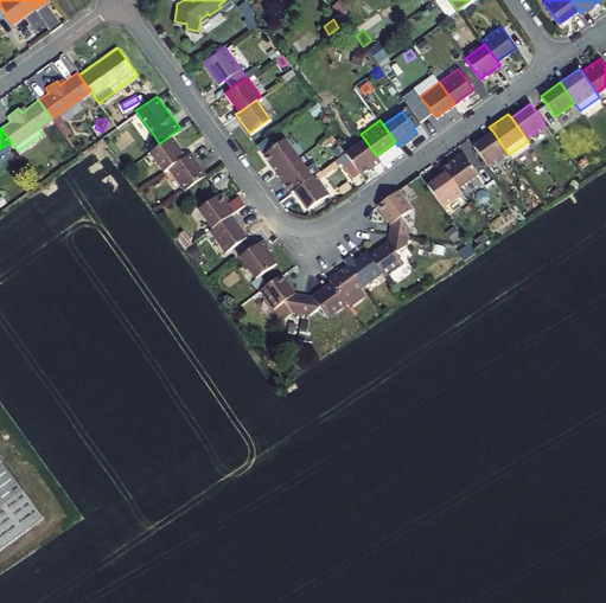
[(492,130),(472,145),(482,158),(488,165),(506,152),(492,130)]
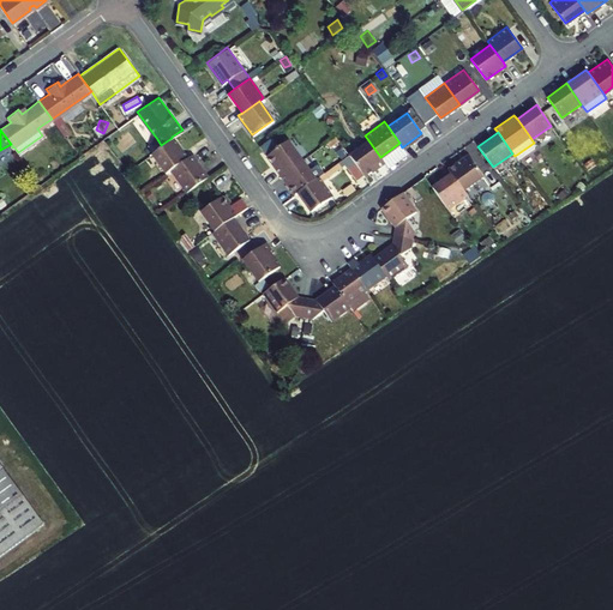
[(329,145),(337,139),(335,134),(325,142),(329,145)]
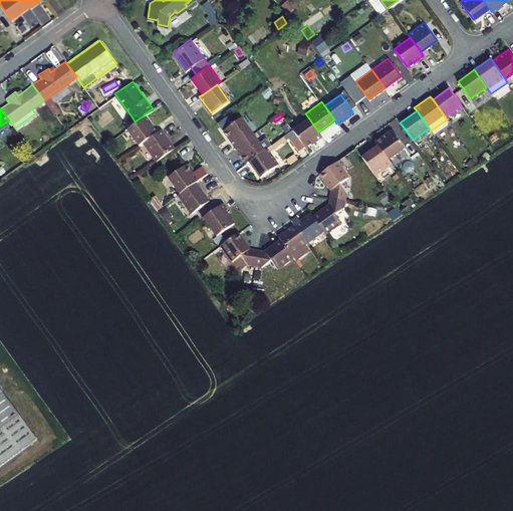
[(234,146),(251,133),(240,116),(232,121),(227,113),(217,121),(234,146)]
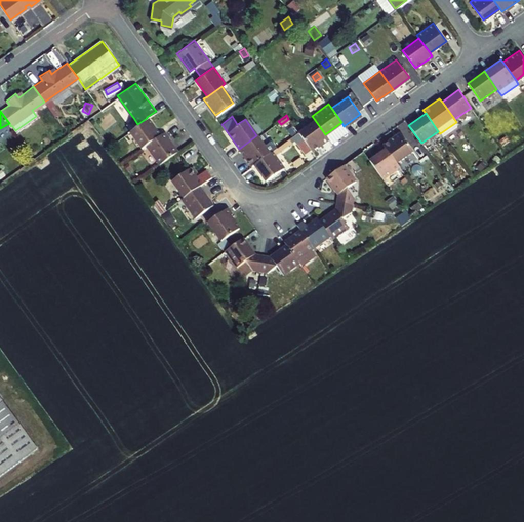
[(145,144),(159,134),(147,118),(137,124),(130,129),(129,130),(140,147),(145,144)]
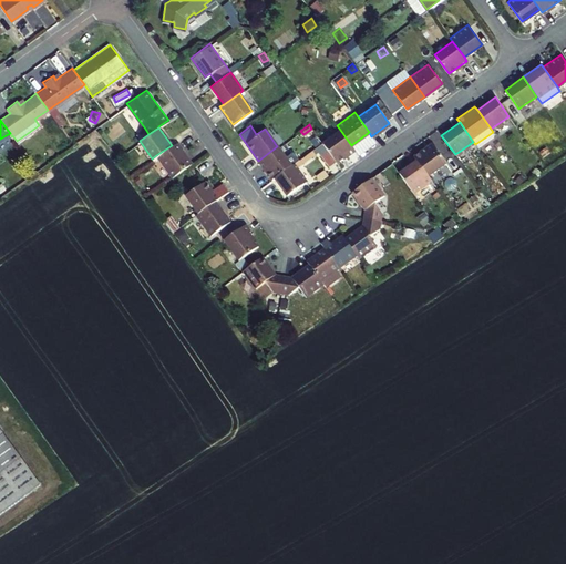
[(148,134),(145,129),(137,135),(141,140),(148,134)]
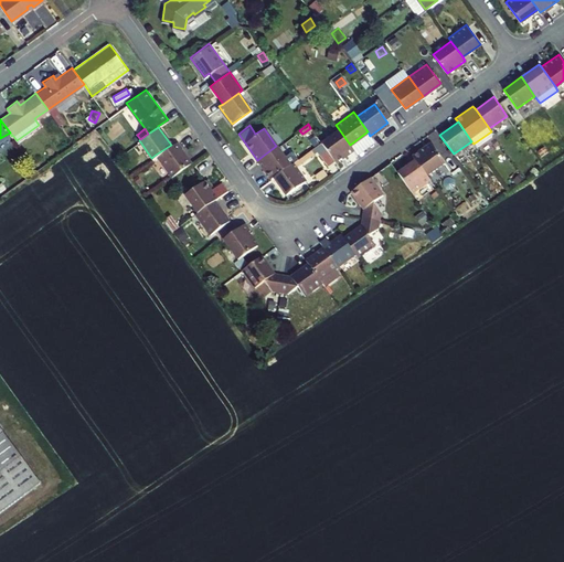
[(350,145),(339,129),(321,141),(326,147),(334,160),(334,161),(352,148),(350,145)]
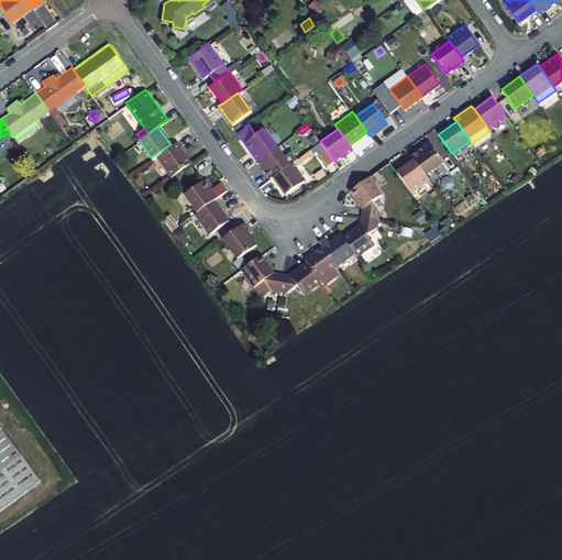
[(175,141),(171,144),(155,154),(168,173),(171,175),(189,161),(175,141)]
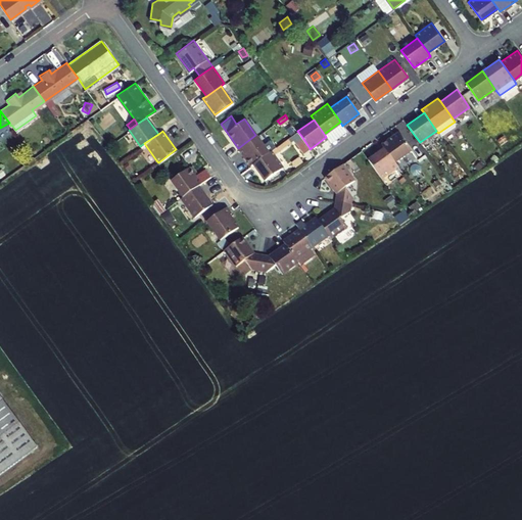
[(381,143),(384,146),(394,161),(411,149),(397,131),(381,143)]
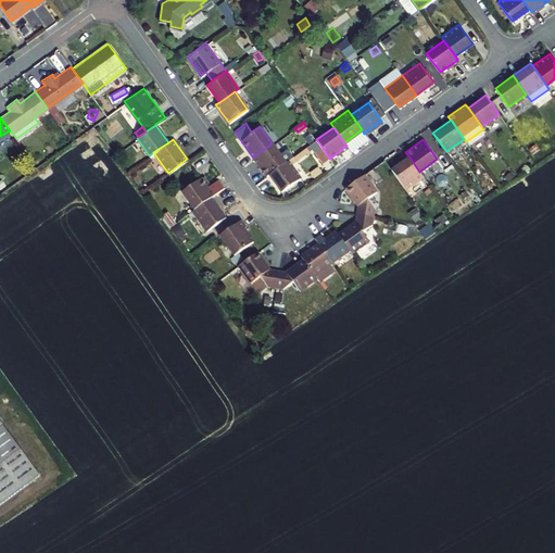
[(285,161),(272,143),(253,158),(266,175),(267,173),(285,161)]
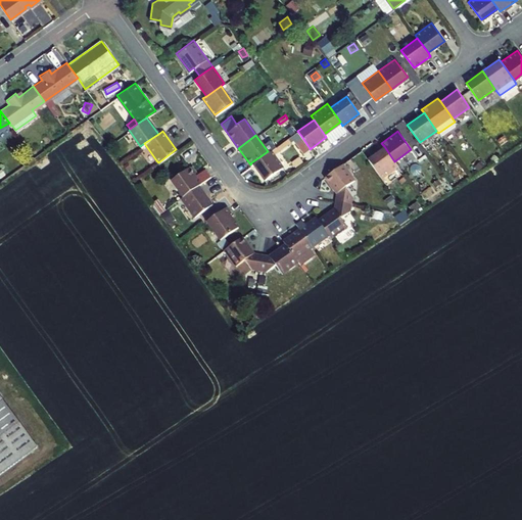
[(302,152),(310,148),(301,136),(294,141),(302,152)]
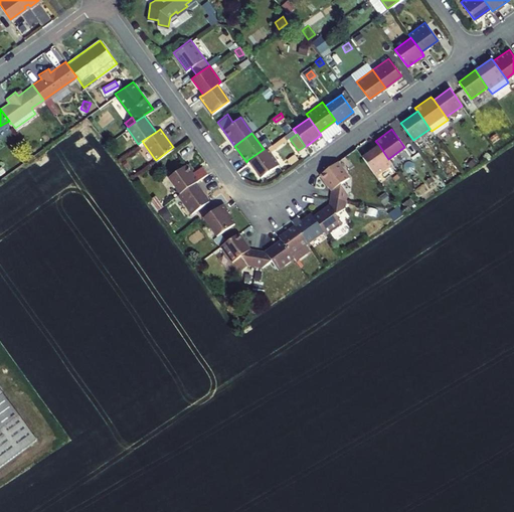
[(283,141),(280,137),(266,148),(269,151),(283,141)]
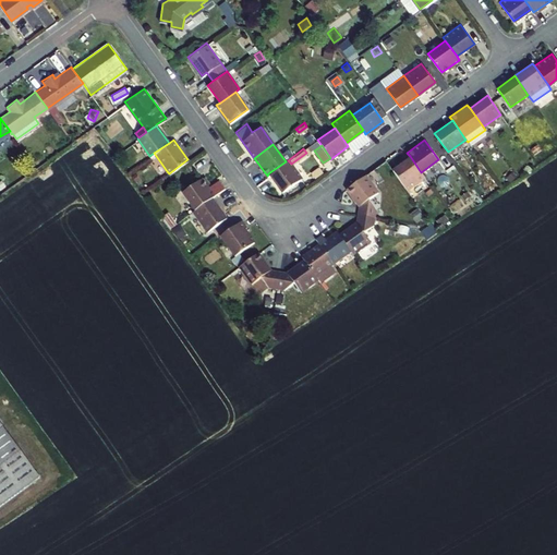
[(421,172),(410,156),(392,169),(406,188),(423,176),(421,172)]
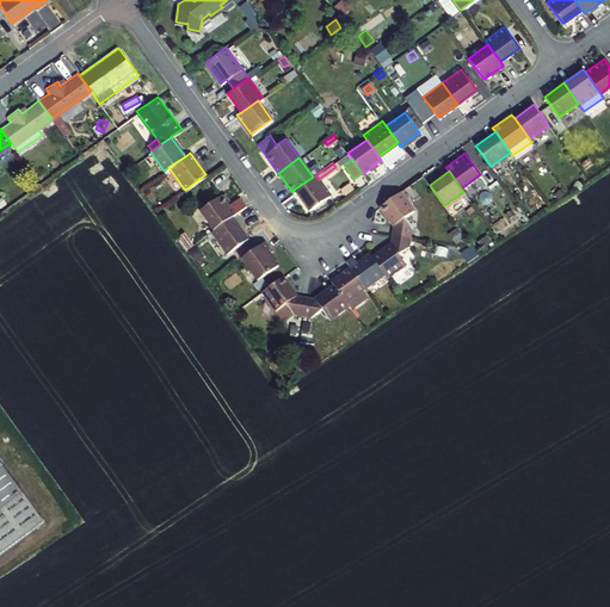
[(313,177),(294,190),(308,210),(330,194),(319,179),(315,175),(313,177)]
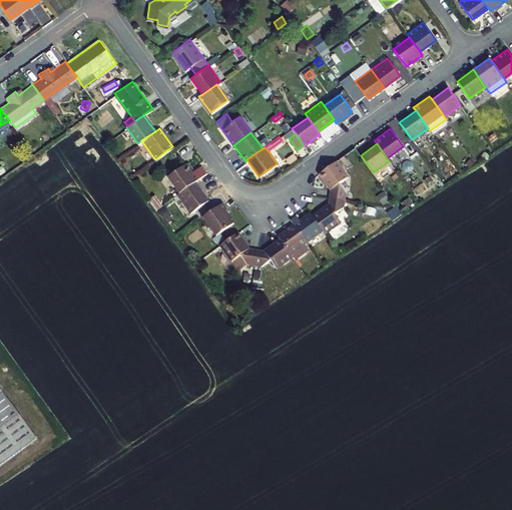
[(296,156),(293,152),(286,157),(289,161),(296,156)]
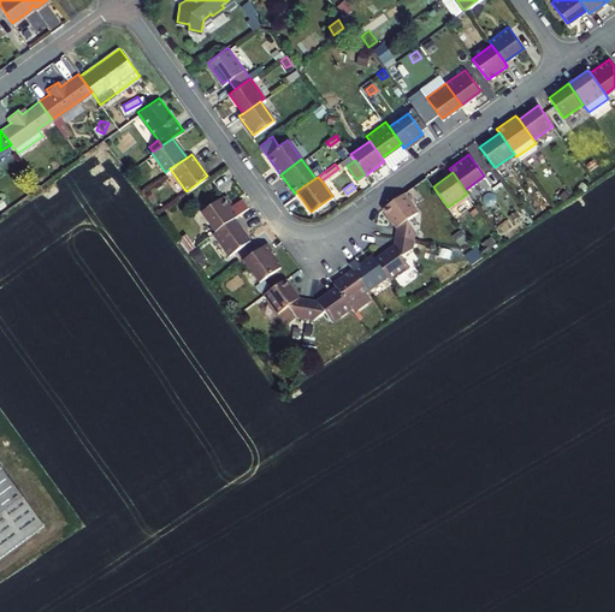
[(565,197),(569,192),(565,186),(560,191),(565,197)]
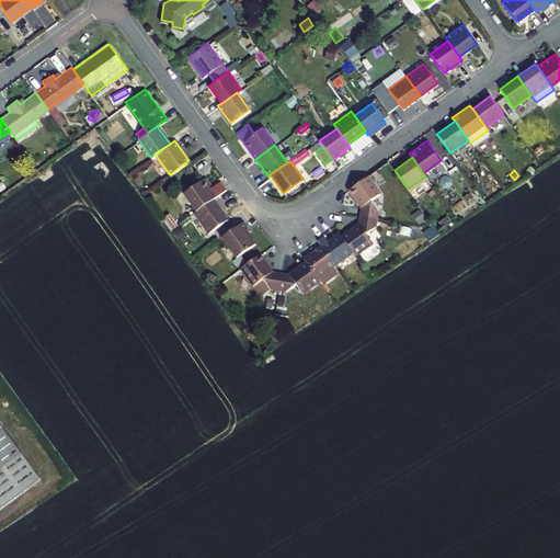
[(361,206),(358,214),(377,217),(378,208),(370,198),(379,192),(367,174),(347,189),(361,206)]
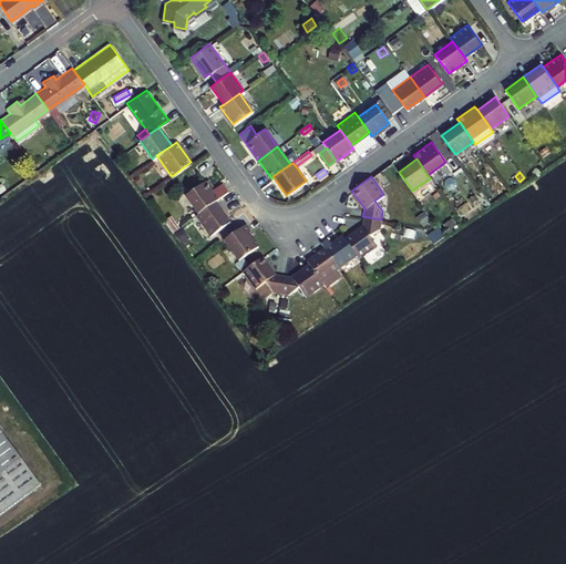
[(215,200),(227,190),(222,182),(208,191),(204,194),(197,185),(185,194),(197,212),(215,200)]
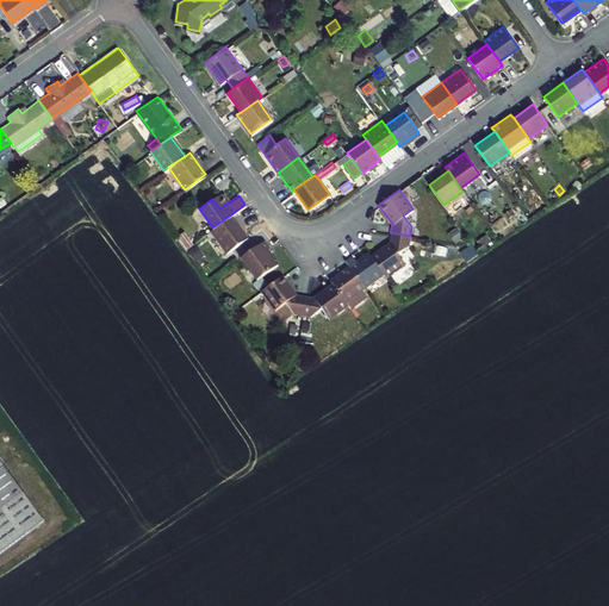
[(219,208),(224,205),(217,195),(212,199),(219,208)]
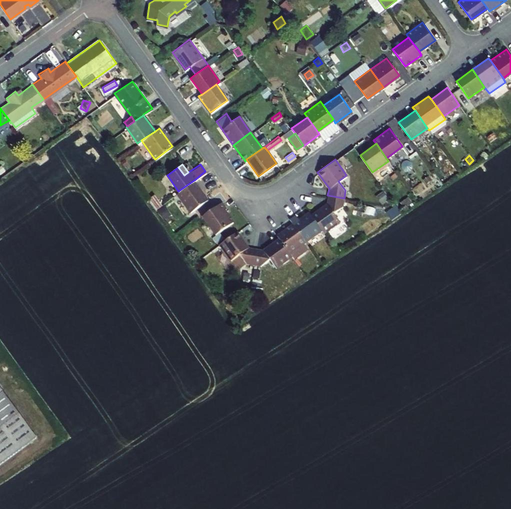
[(207,198),(194,180),(178,191),(176,192),(189,211),(207,198)]
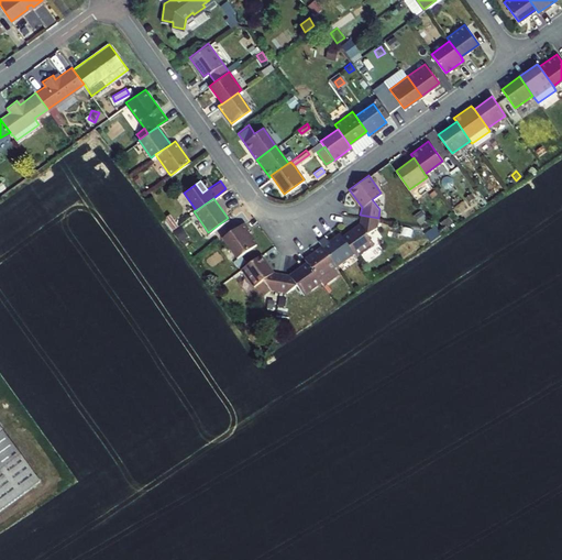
[(171,229),(176,224),(168,213),(162,218),(171,229)]
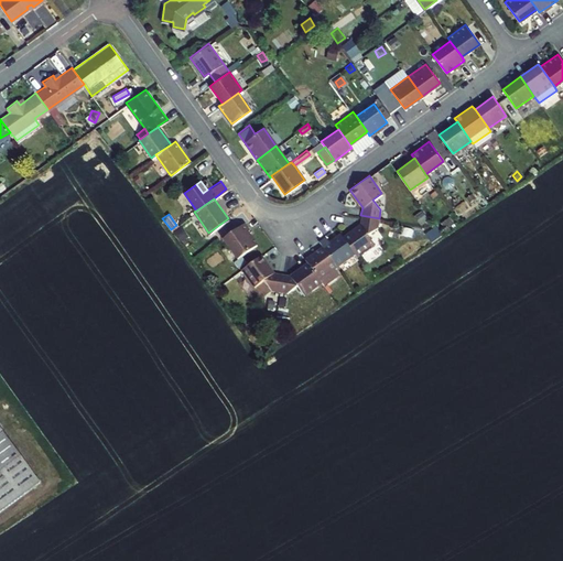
[(379,218),(360,215),(359,223),(342,236),(354,251),(356,255),(374,243),(367,234),(377,226),(379,218)]
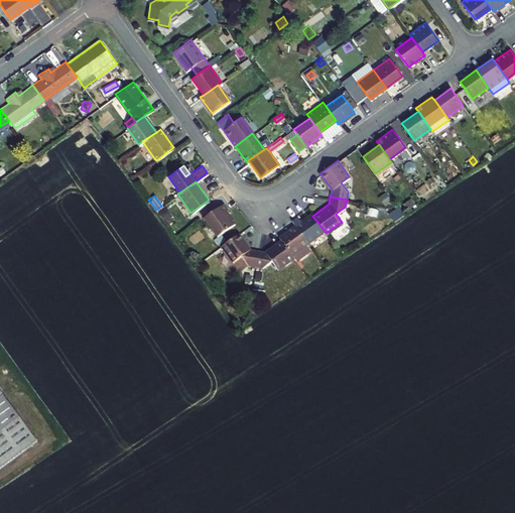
[(413,202),(410,198),(403,203),(406,207),(413,202)]
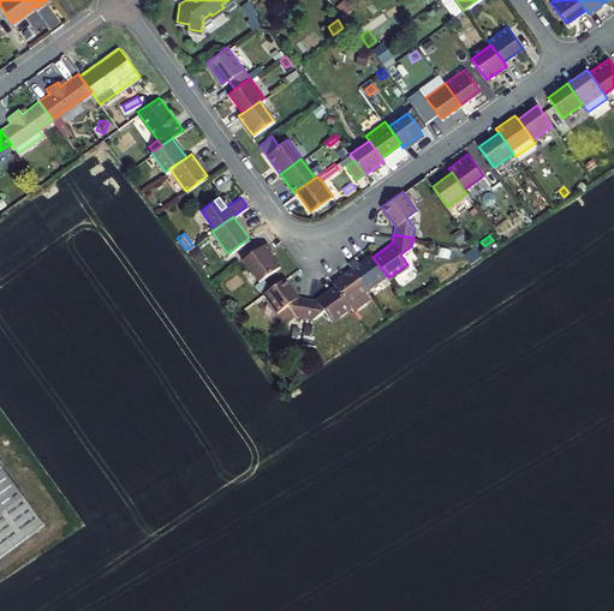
[(270,249),(266,241),(242,258),(258,280),(262,277),(279,265),(268,250),(270,249)]
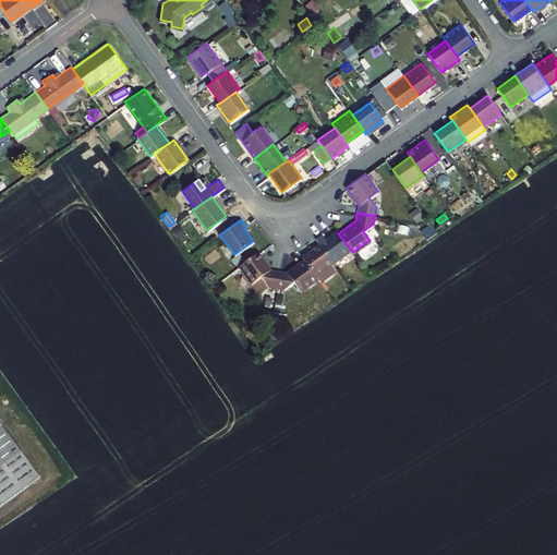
[(185,232),(178,222),(170,228),(178,238),(185,232)]
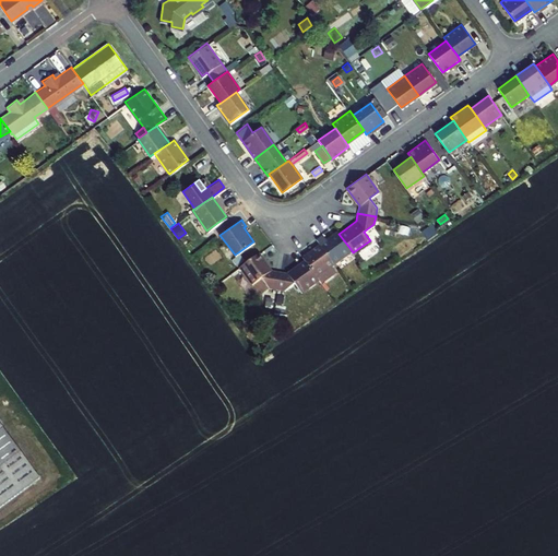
[(428,237),(437,231),(432,224),(424,231),(428,237)]
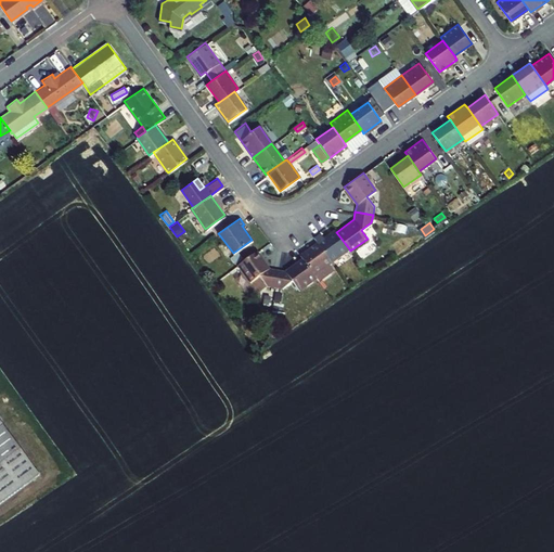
[(348,247),(336,232),(334,229),(323,236),(320,231),(313,236),(317,241),(331,260),(348,247)]
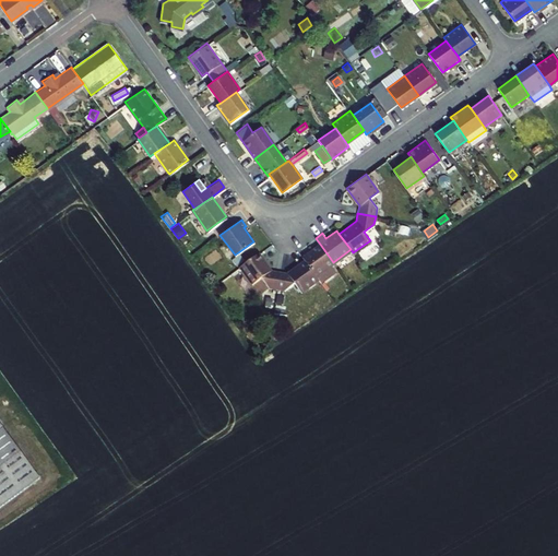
[(331,263),(333,262),(319,243),(301,256),(304,259),(318,278),(320,281),(335,270),(331,263)]
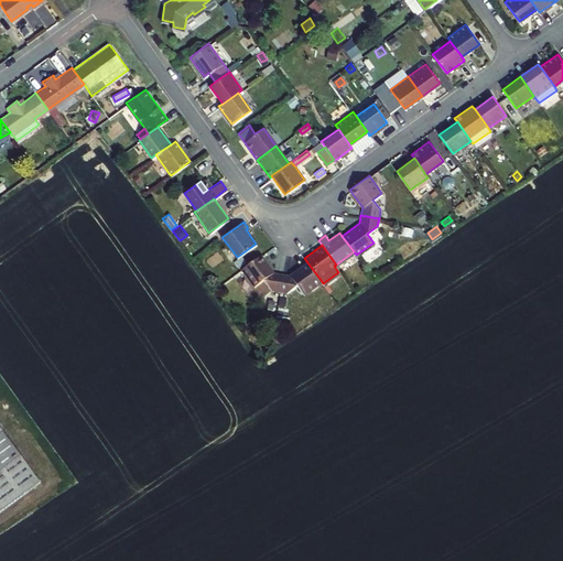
[(278,290),(281,272),(273,271),(260,254),(241,268),(253,286),(262,279),(270,289),(278,290)]
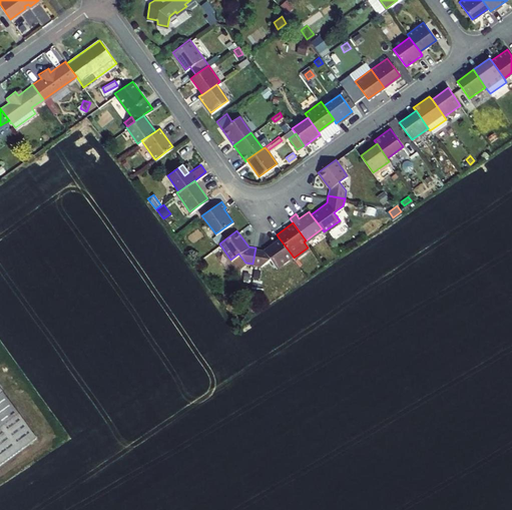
[(218,231),(215,233),(219,239),(223,237),(218,231)]
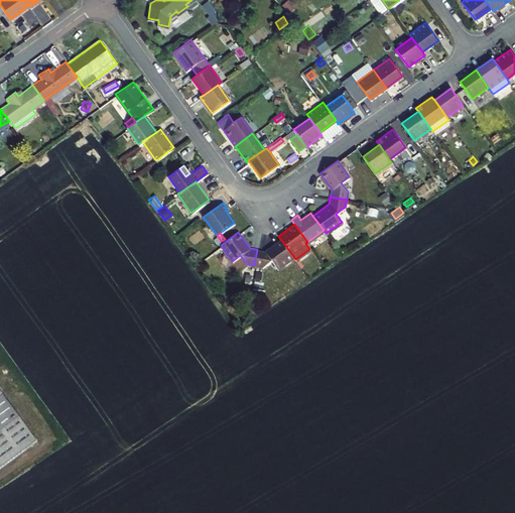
[(264,250),(257,249),(254,265),(262,267),(271,260),(277,268),(293,256),(280,239),(264,250)]
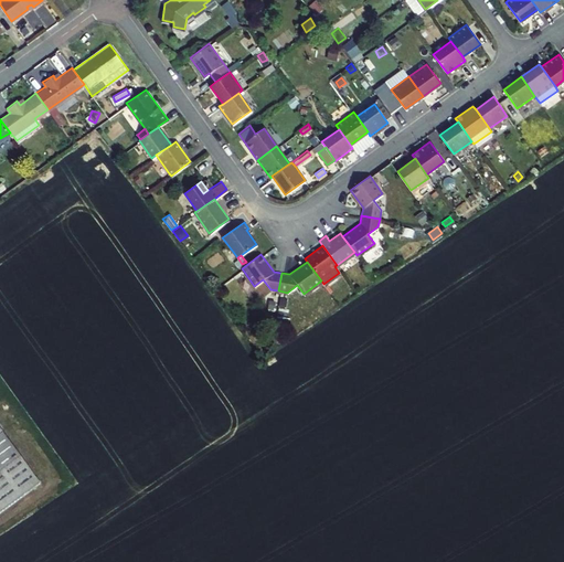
[(0,509),(41,480),(0,424),(0,509)]
